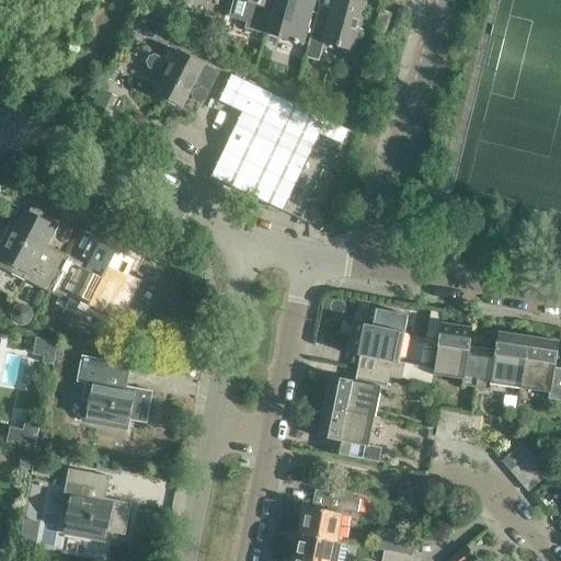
[(229,0),(227,10),(248,16),(244,29),(266,34),(276,0),(229,0)]
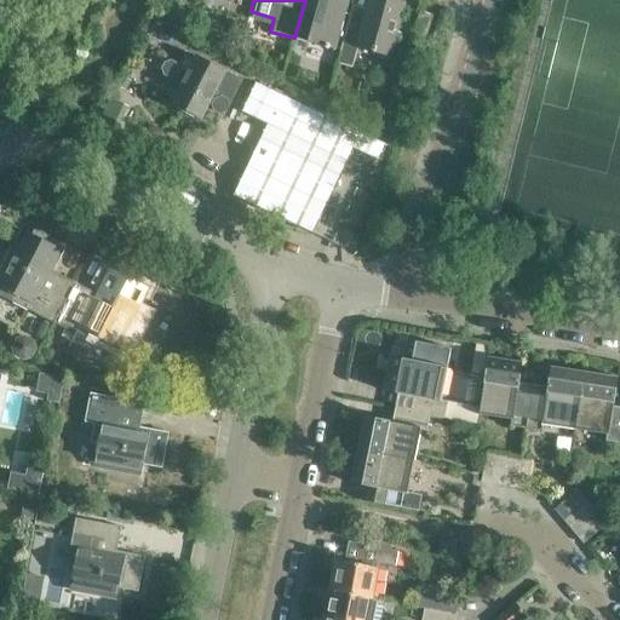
[(305,0),(294,38),(325,47),(326,49),(327,50),(328,49),(329,49),(337,50),(350,0),(305,0)]
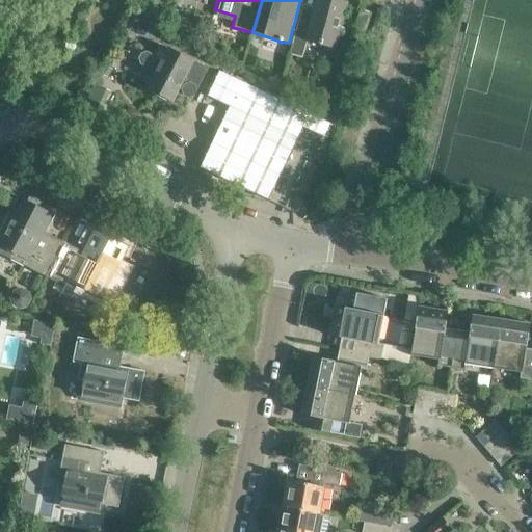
[(303,6),(294,38),(289,56),(302,59),(308,41),(335,48),(347,4),(333,0),(317,0),(315,9),(303,6)]
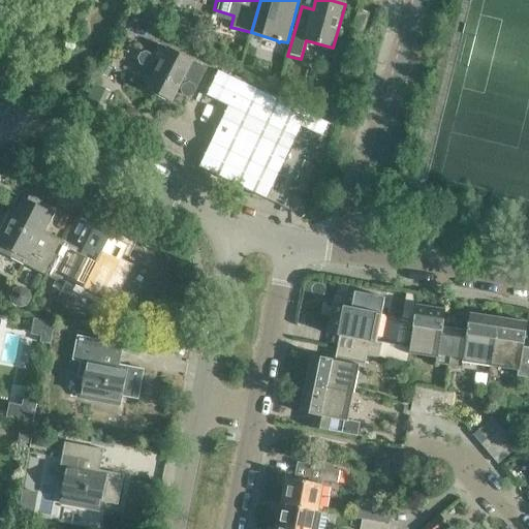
[(363,32),(370,13),(359,10),(352,29),(363,32)]
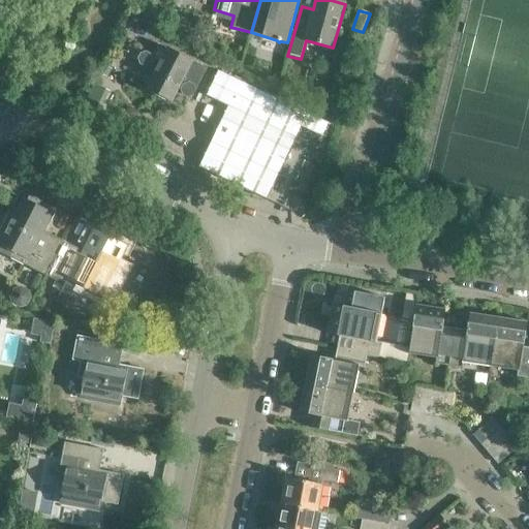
[(188,42),(199,48),(205,36),(192,31),(188,42)]
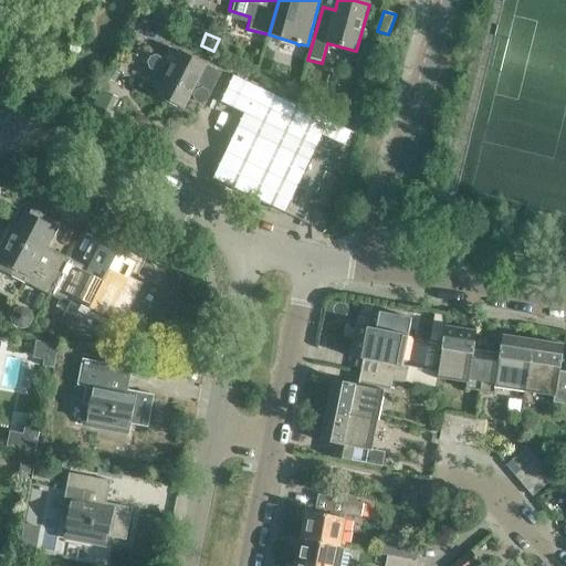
[(163,85),(158,94),(184,107),(197,82),(201,83),(199,88),(200,93),(203,95),(209,93),(219,73),(179,52),(173,65),(157,58),(153,59),(149,64),(150,70),(153,71),(149,79),(163,85)]
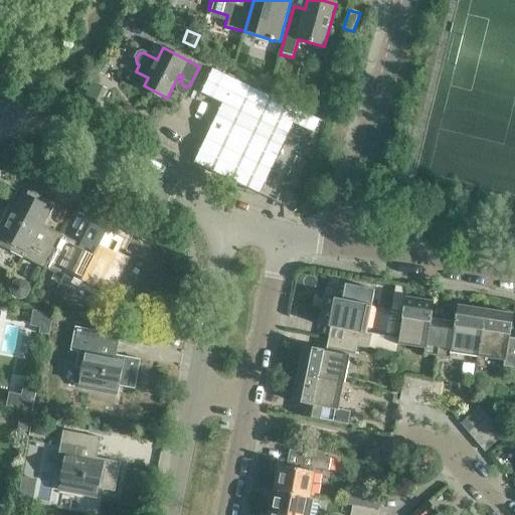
[(222,103),(194,161),(194,162),(260,193),(300,110),(213,69),(202,93),(222,103)]
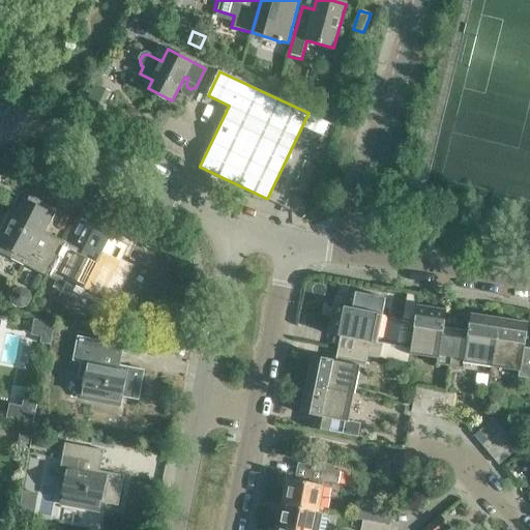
[(269,76),(266,85),(278,89),(281,80),(269,76)]
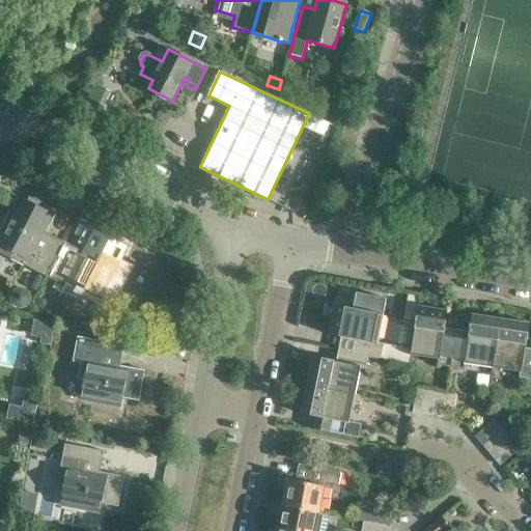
[(316,87),(312,103),(328,107),(332,91),(316,87)]
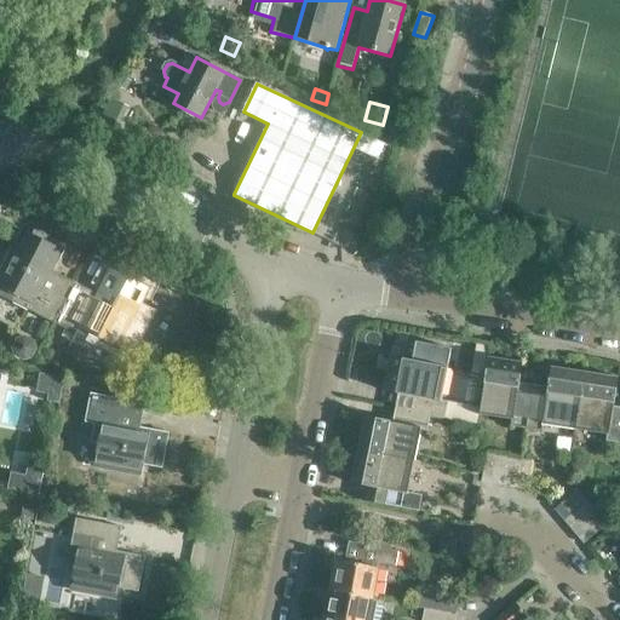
[(11,300),(53,322),(74,281),(55,271),(68,245),(35,228),(26,246),(17,241),(11,252),(0,246),(0,294),(11,300)]
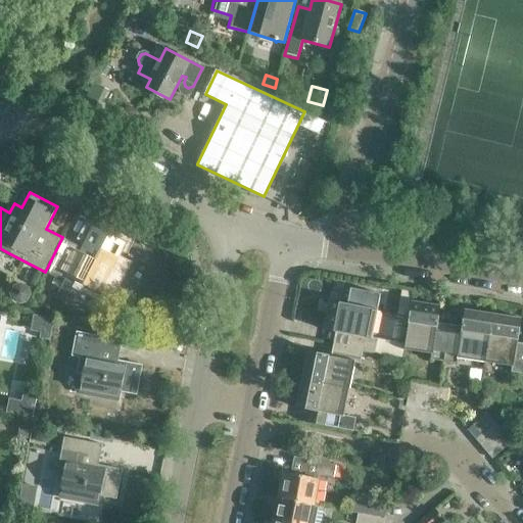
[(62,237),(45,272),(81,290),(84,284),(100,293),(120,256),(112,252),(120,238),(92,225),(81,247),(62,237)]
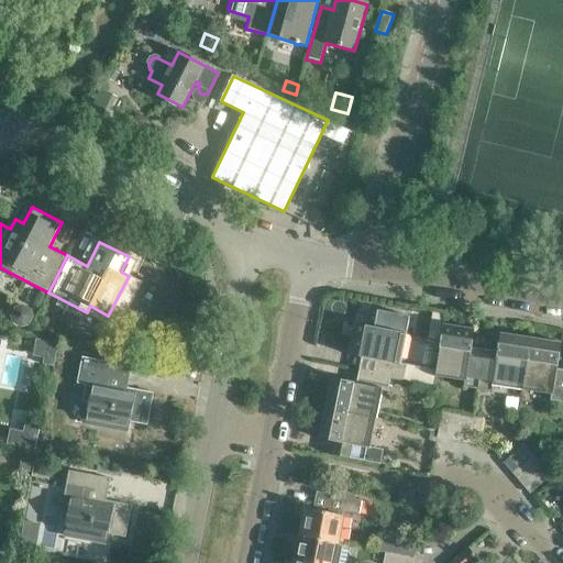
[(30,310),(21,306),(13,308),(9,317),(11,323),(20,328),(26,326),(31,318),(30,310)]
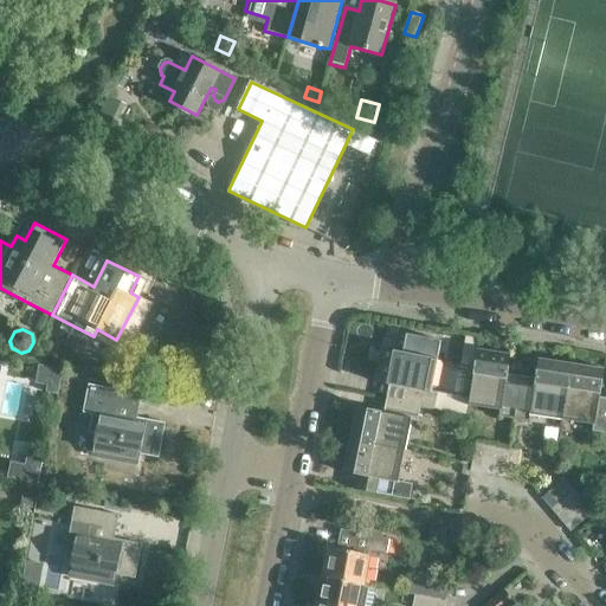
[(398,333),(394,352),(437,360),(440,341),(398,333)]
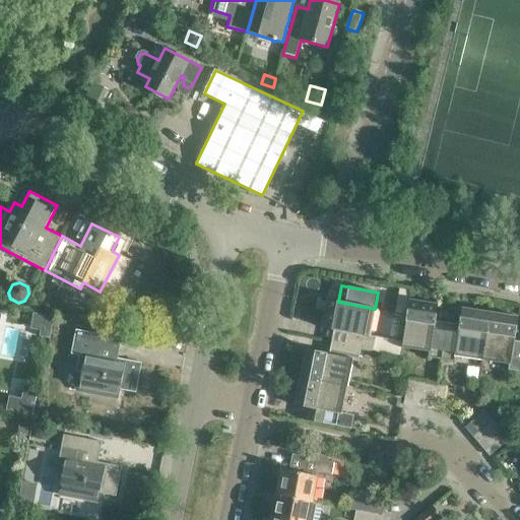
[(327,299),(322,327),(334,330),(331,342),(361,348),(373,350),(376,336),(371,335),(375,314),(372,314),(373,309),(381,311),(381,310),(327,299)]
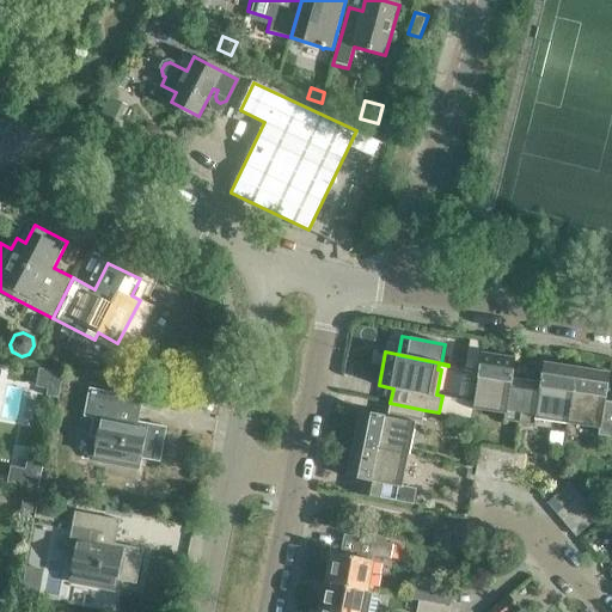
[(479,408),(479,409),(505,414),(505,421),(520,423),(526,387),(510,386),(515,357),(482,353),(472,416),(473,416),(475,408),(479,408)]
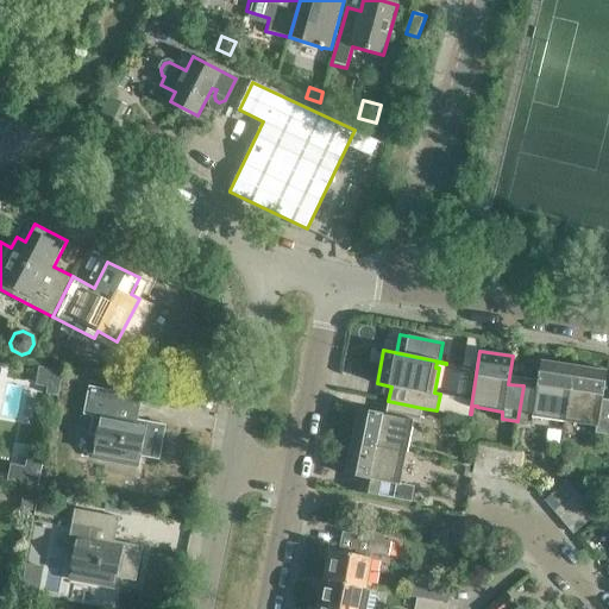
[(477,355),(465,352),(462,365),(475,369),(477,355)]
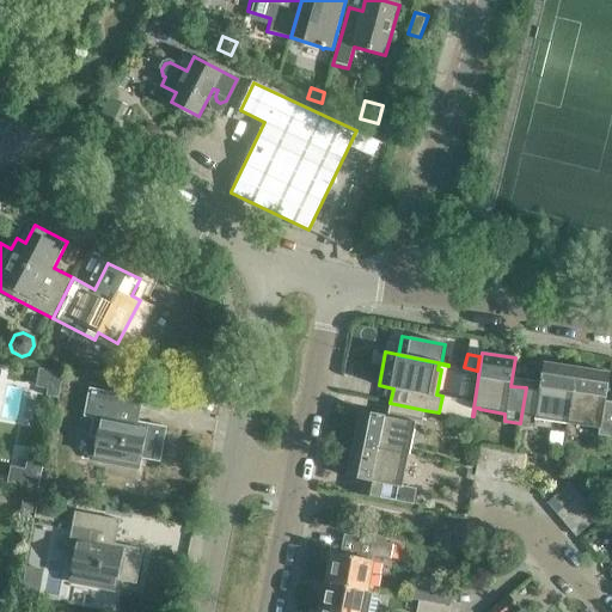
[(526,387),(520,423),(537,426),(537,418),(567,423),(575,367),(544,362),(539,390),(526,387)]
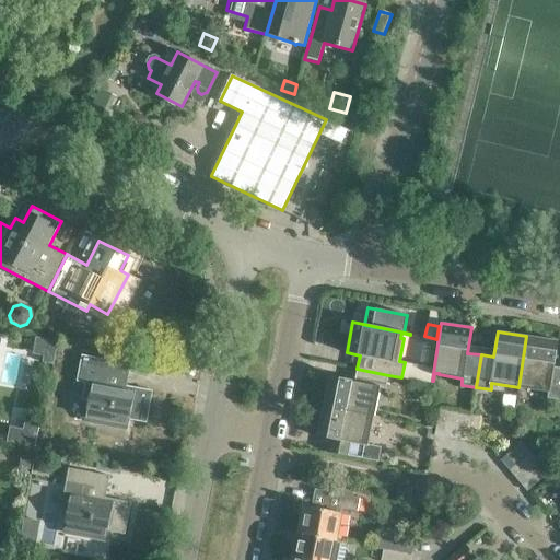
[(526,336),(518,387),(548,392),(547,398),(557,399),(557,398),(559,398),(559,368),(553,366),(558,340),(526,336)]
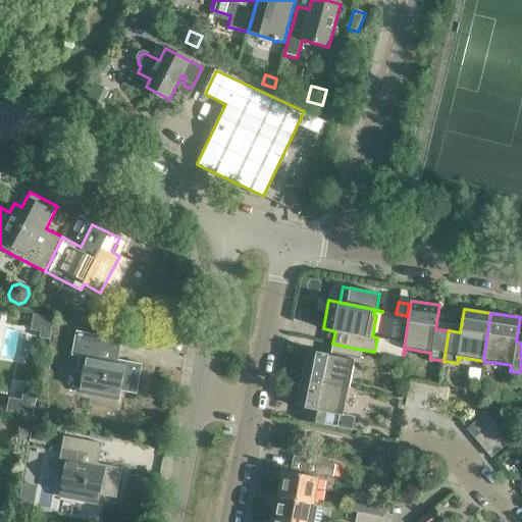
[(52,319),(36,316),(33,329),(42,331),(41,337),(49,338),(52,319)]
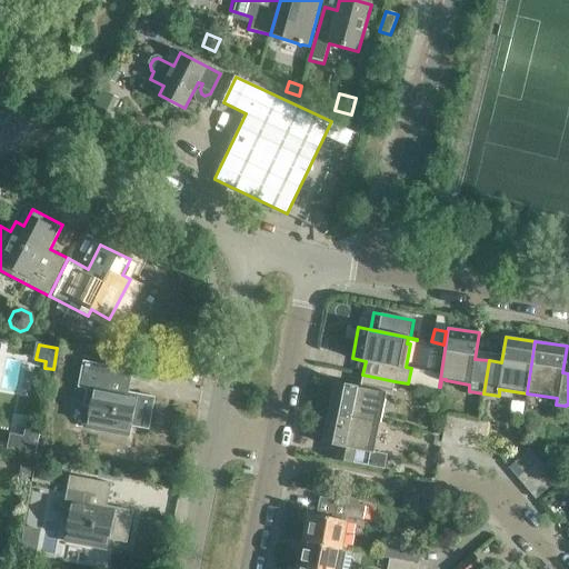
[(85,389),(81,406),(88,407),(85,425),(129,432),(130,426),(148,429),(155,396),(128,391),(132,369),(81,359),(76,387),(85,389)]
